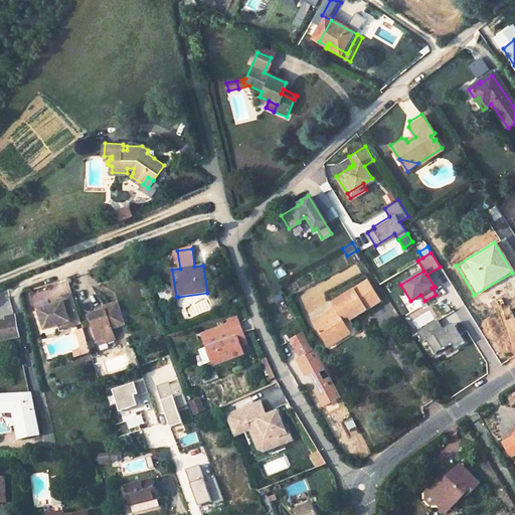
[(337,311),(315,325),(326,343),(348,329),(346,324),(380,303),(367,283),(333,305),(337,311)]
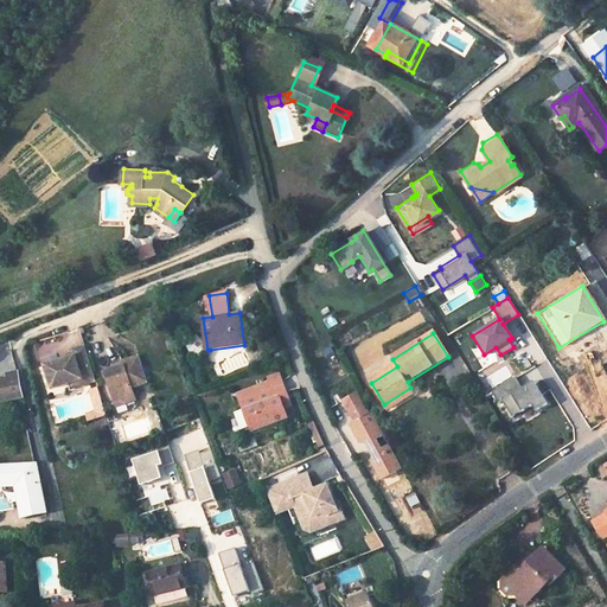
[(96,384),(85,349),(74,352),(75,358),(45,368),(52,391),(70,385),(82,382),(84,388),(96,384)]
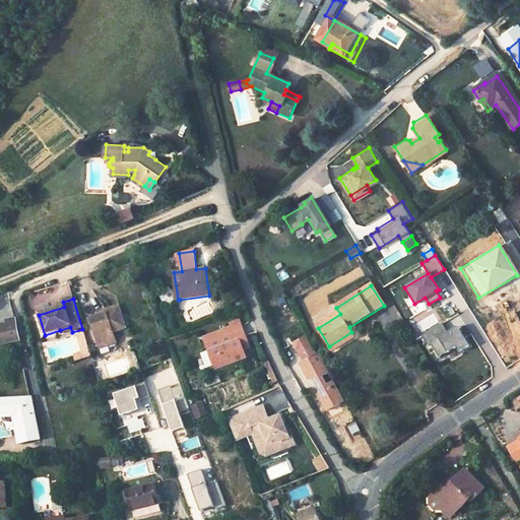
[(90,322),(100,346),(106,343),(110,347),(117,344),(114,334),(128,330),(120,307),(105,313),(106,316),(98,319),(90,322)]
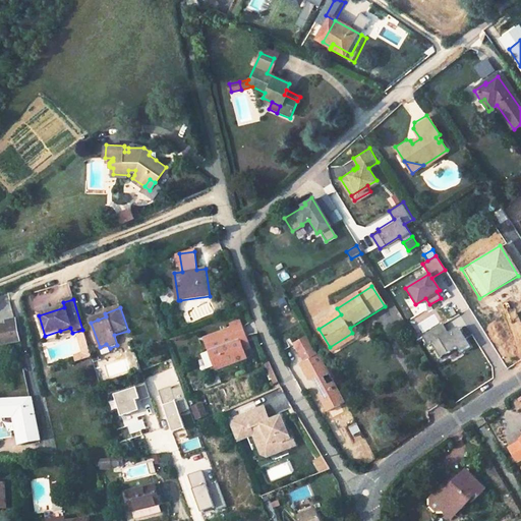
[(0,344),(19,341),(15,319),(7,321),(7,324),(0,325),(0,344)]
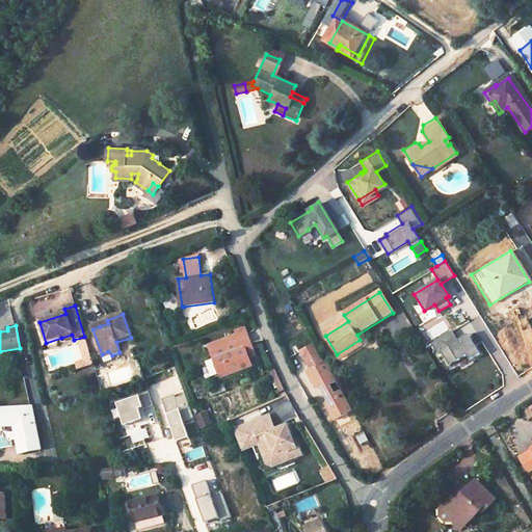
[(479,353),(469,337),(462,341),(460,338),(456,340),(451,330),(430,344),(436,353),(440,351),(448,366),(466,355),(469,360),(479,353)]
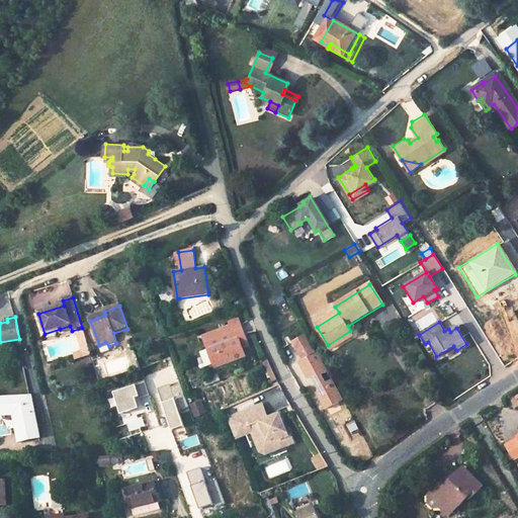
[(239,323),(232,326),(236,335),(241,346),(248,344),(239,323)]
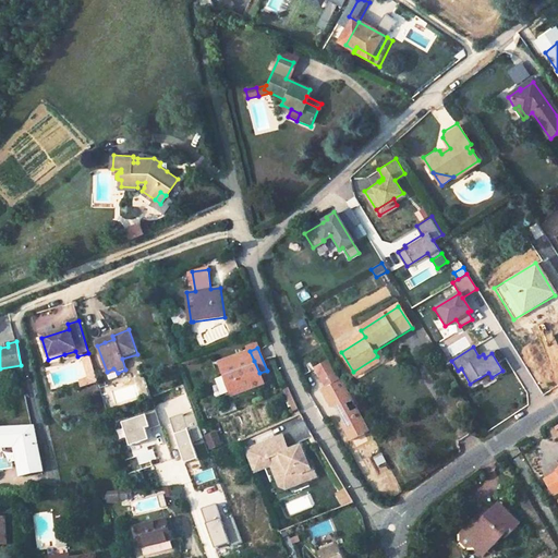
[(250,351),(218,363),(231,395),(234,392),(262,380),(259,373),(254,361),(250,351)]
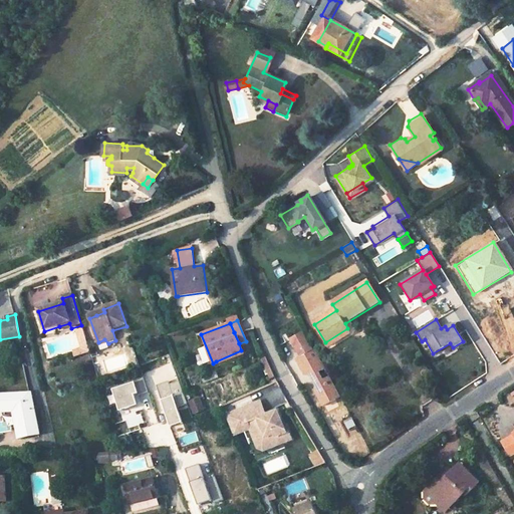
[(347,328),(325,342),(328,347),(350,334),(347,328)]
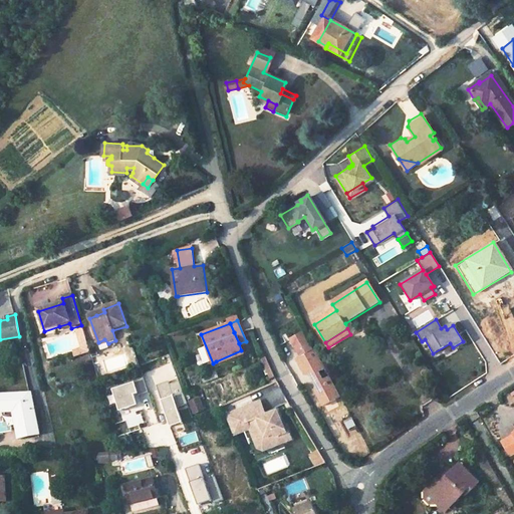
[(83,329),(77,331),(80,342),(86,340),(83,329)]
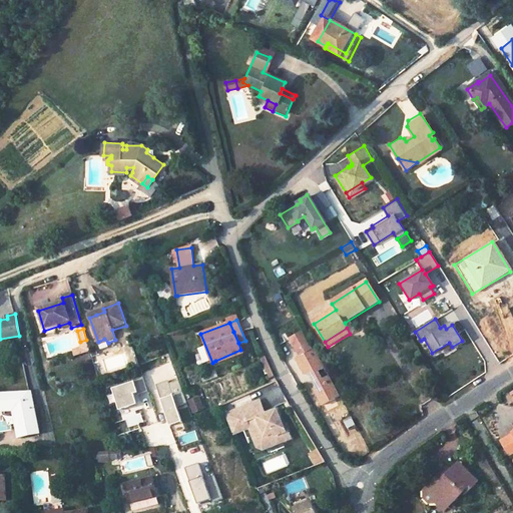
[(293,348),(304,341),(299,333),(288,339),(293,348)]
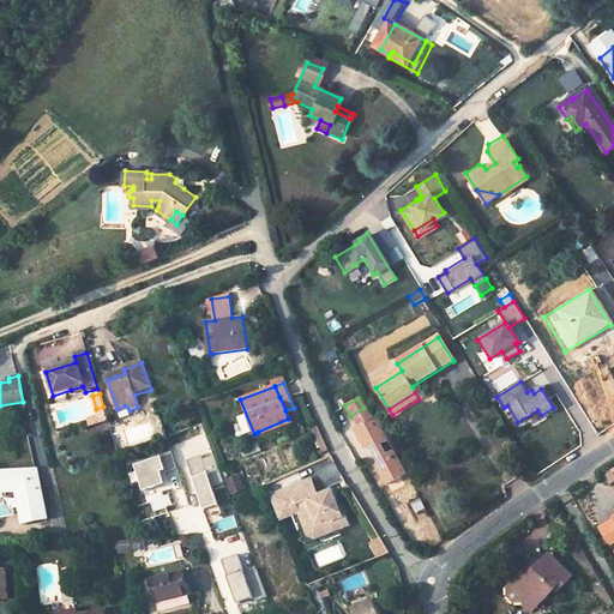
[(103,407),(96,409),(98,416),(106,414),(103,407)]
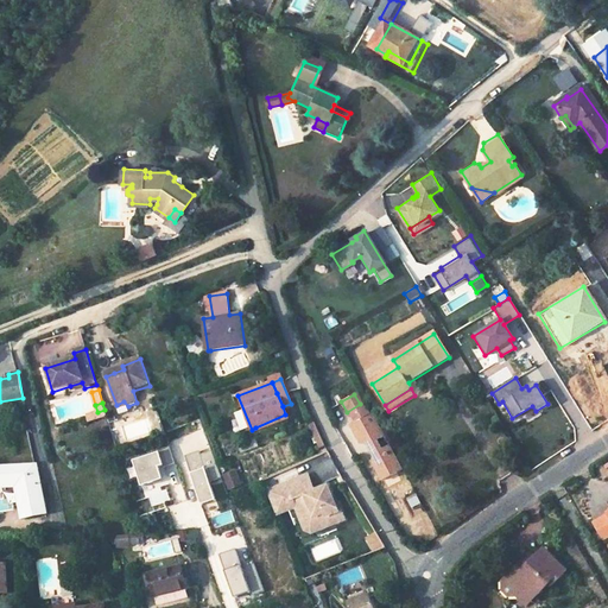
[(366,415),(360,404),(347,412),(353,423),(366,415)]
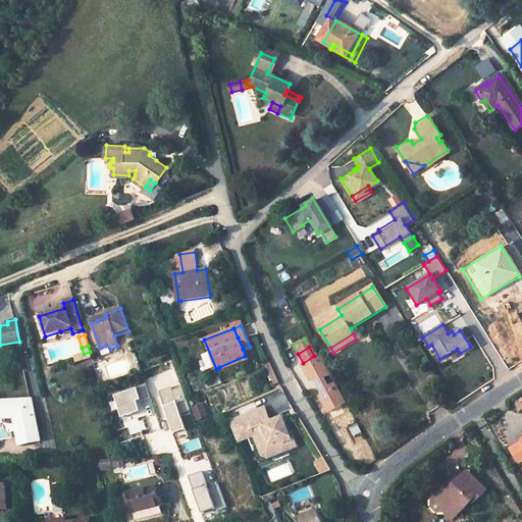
[(30,398),(0,399),(0,406),(1,418),(14,417),(20,445),(40,440),(30,398)]
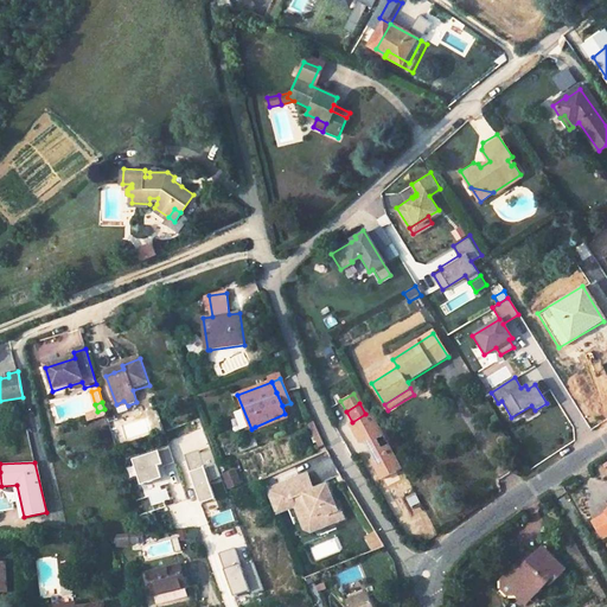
[(311,472),(299,477),(306,493),(317,489),(311,472)]
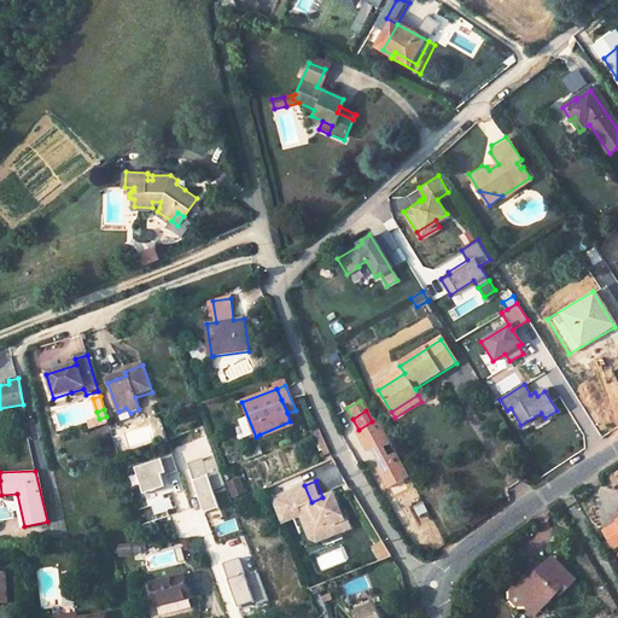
[(304,485),(272,500),(281,523),(301,516),(307,531),(314,529),(321,531),(325,538),(351,528),(344,511),(340,512),(338,505),(327,508),(322,497),(312,502),(304,485)]
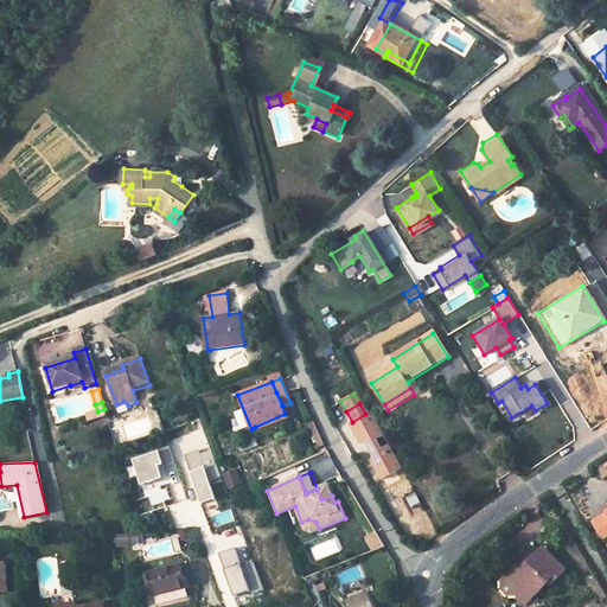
[(327,485),(317,489),(321,499),(332,496),(327,485)]
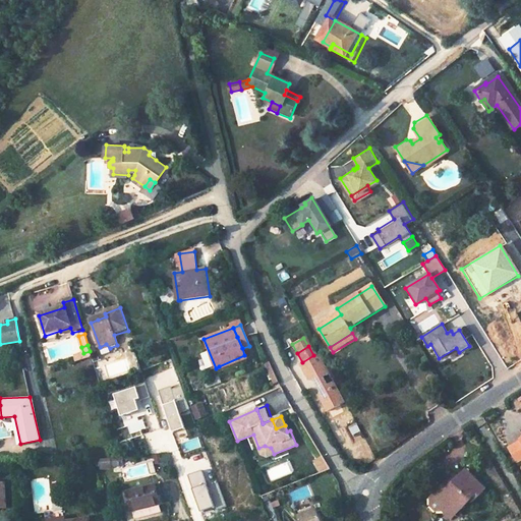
[(507,447),(517,465),(520,462),(520,444),(518,440),(507,447)]
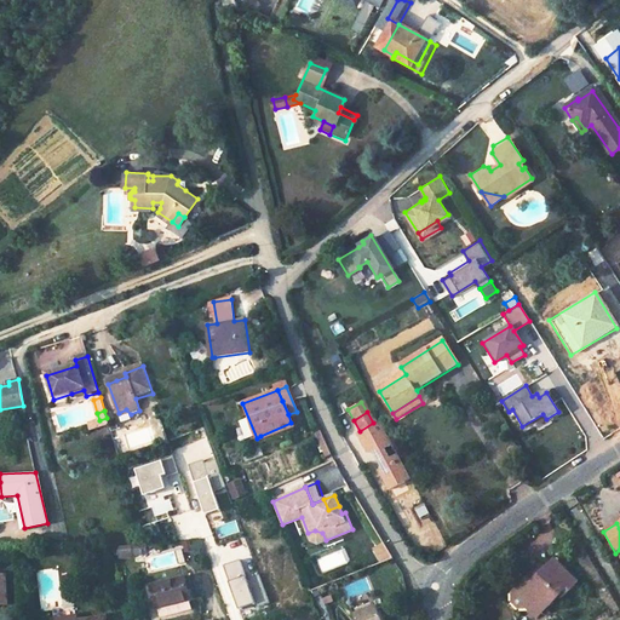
[(315,530),(308,533),(311,541),(317,544),(326,540),(322,533),(315,530)]
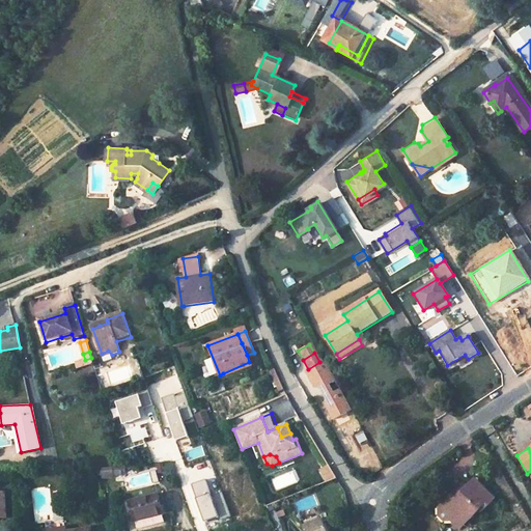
[(466,522),(479,508),(482,510),(494,498),(474,479),(467,487),(460,494),(456,490),(438,509),(437,516),(443,522),(450,521),(454,518),(457,514),(466,522)]
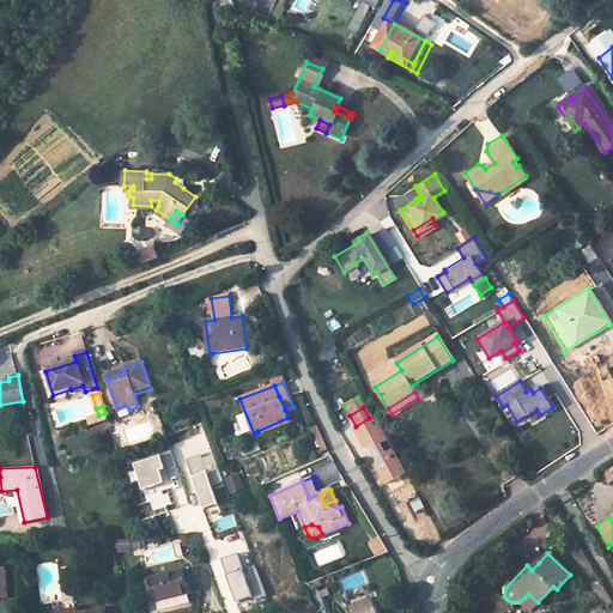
[(534,558),(527,565),(532,570),(539,563),(534,558)]
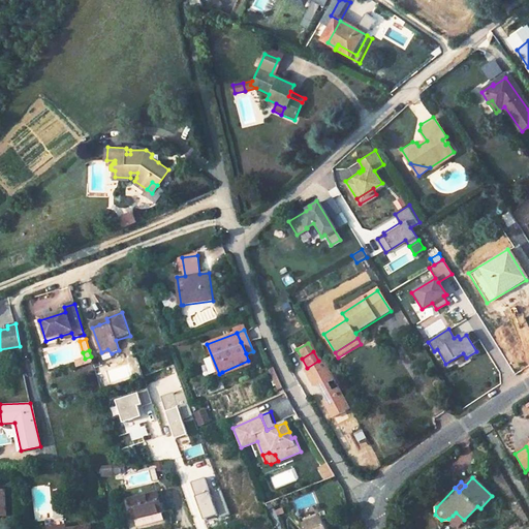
[(162,491),(158,492),(162,511),(167,510),(162,491)]
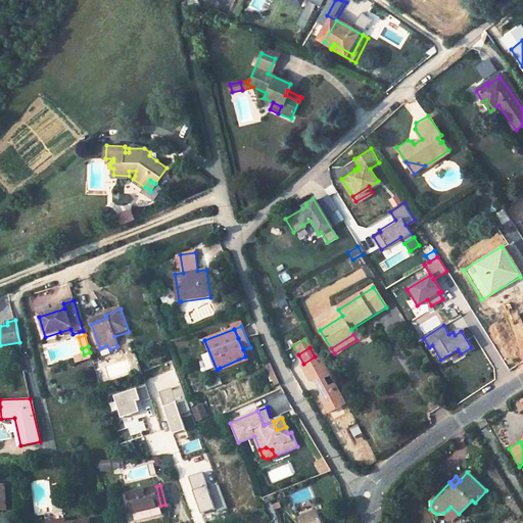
[(156,486),(128,493),(133,513),(160,506),(156,486)]
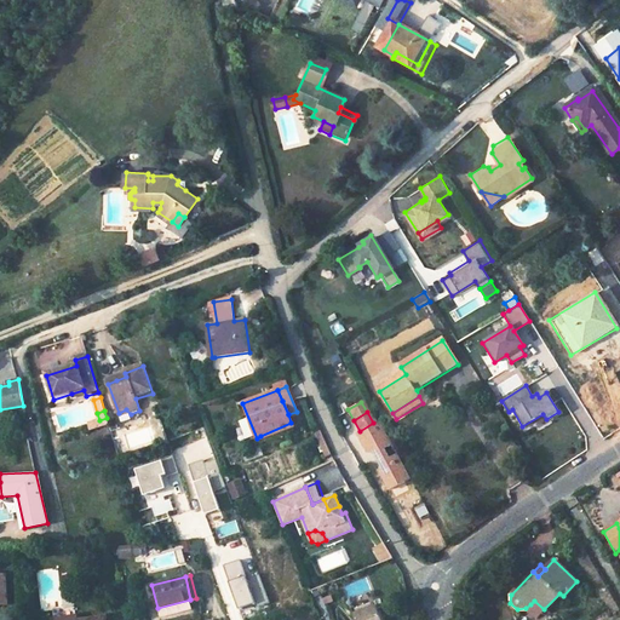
[(151,585),(147,586),(153,609),(158,608),(151,585)]
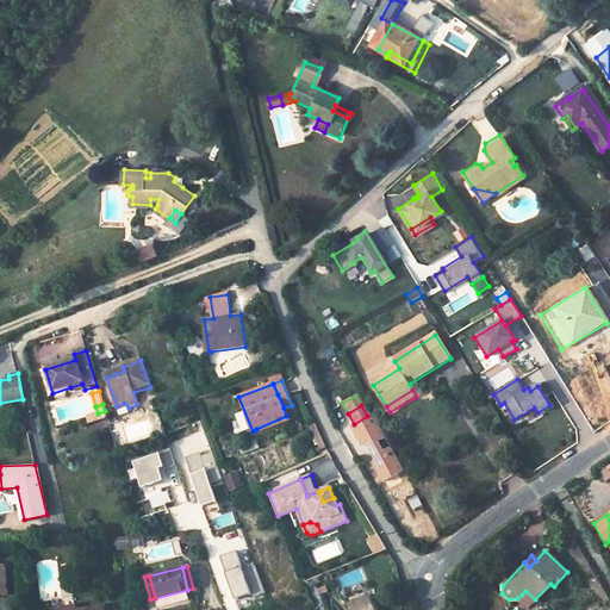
[(517,598),(529,609),(531,609),(554,586),(551,584),(535,599),(526,591),(522,595),(517,598)]
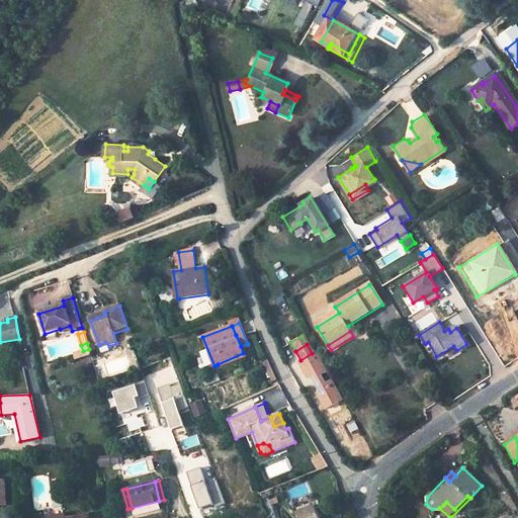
[(314,505),(295,513),(297,517),(318,517),(315,509),(314,505)]
